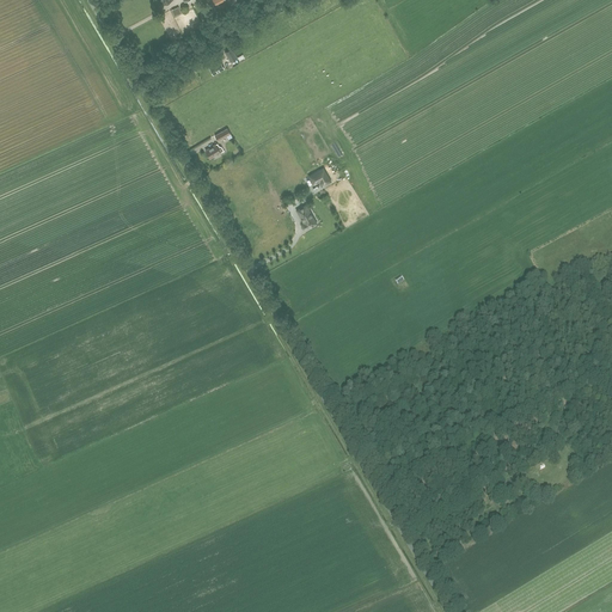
[(231,62),(237,59),(232,48),(225,53),(231,62)]
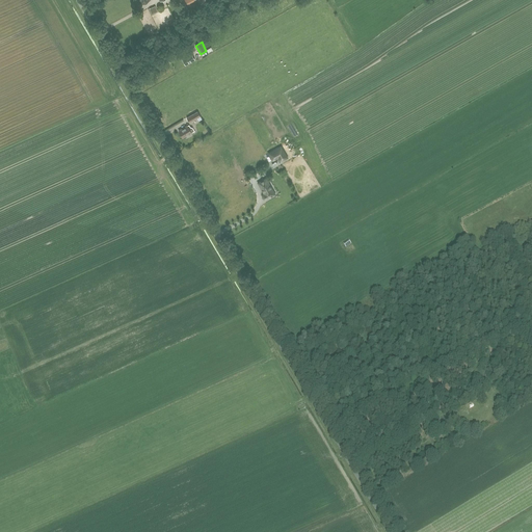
[(185,64),(194,59),(191,54),(182,59),(185,64)]
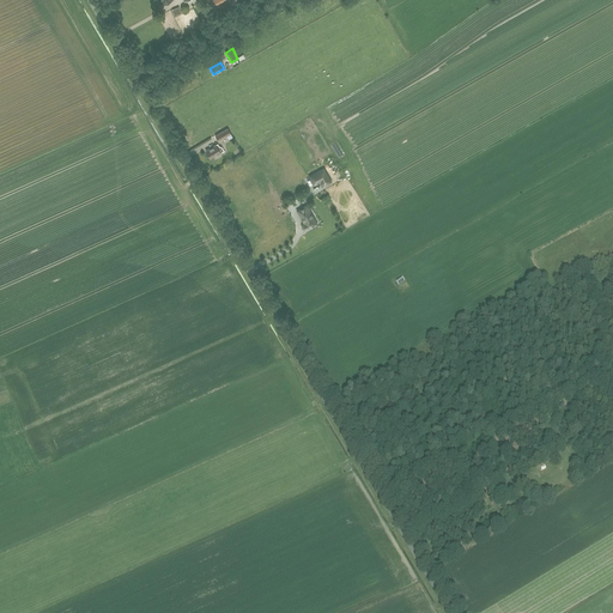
[(232,137),(228,128),(216,135),(218,141),(226,135),(229,139),(232,137)]
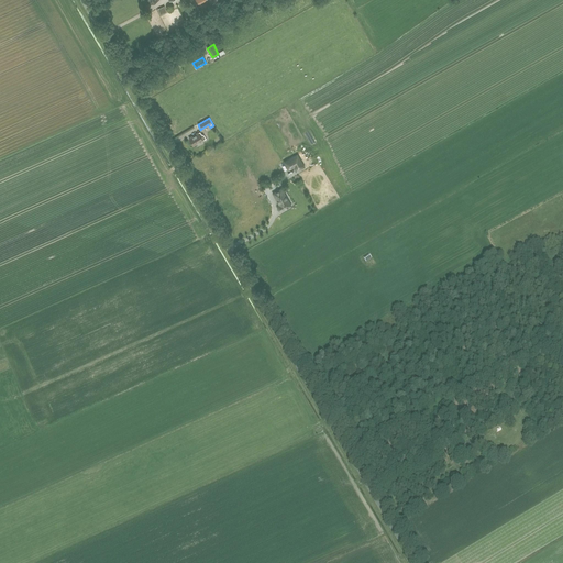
[(201,134),(200,132),(198,133),(189,139),(194,145),(203,140),(205,138),(203,135),(201,134)]
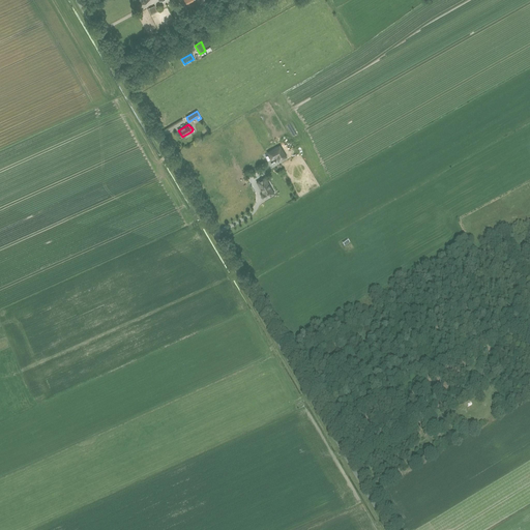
[(267,152),(270,158),(271,159),(276,156),(278,160),(286,157),(280,146),(267,152)]
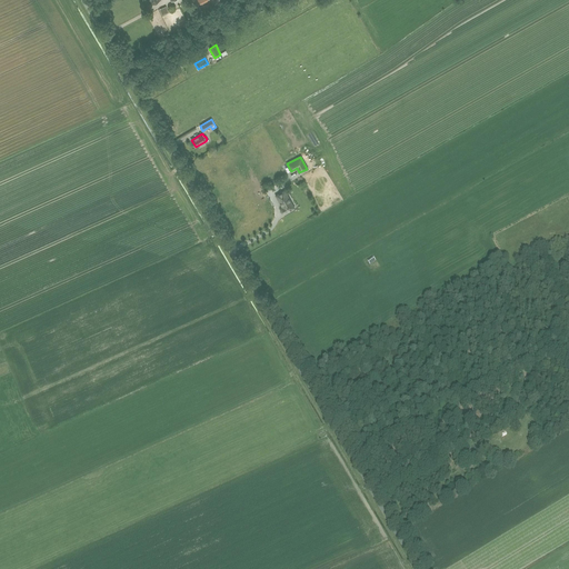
[(283,213),(285,213),(291,209),(289,206),(292,203),(285,191),(276,196),(282,208),(281,208),(281,209),(280,209),(280,210),(280,211),(281,211),(281,212),(282,213),(283,213)]
